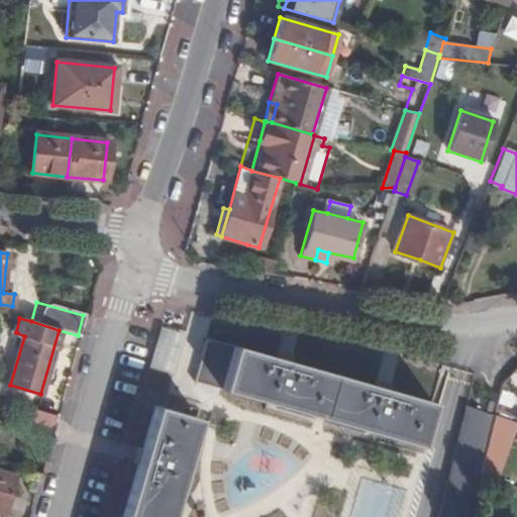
[(188,332),(160,326),(150,370),(177,375),(180,358),(201,363),(208,330),(189,325),(188,332)]
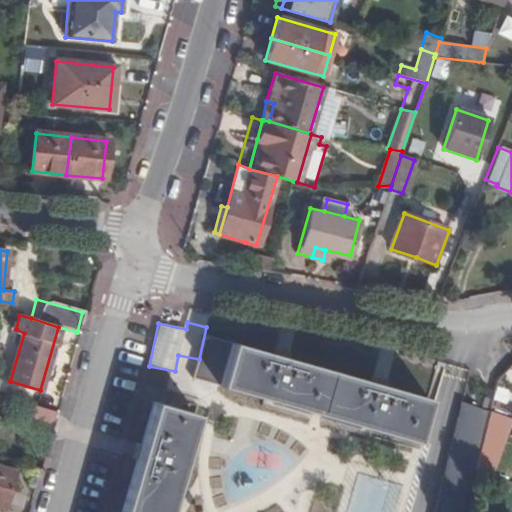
[(219,385),(415,441),(427,399),(231,344),(219,385)]
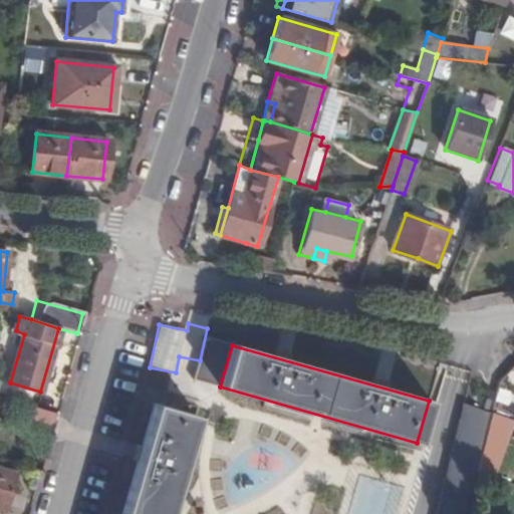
[(477,463),(490,408),(464,402),(450,456),(477,463)]
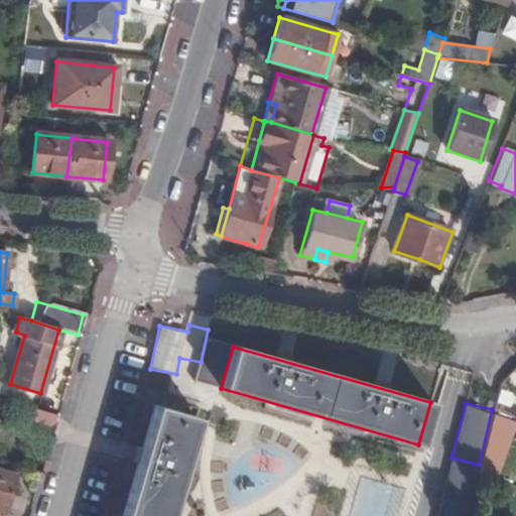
[(148,428),(123,515),(168,515),(197,417),(154,405),(148,428)]
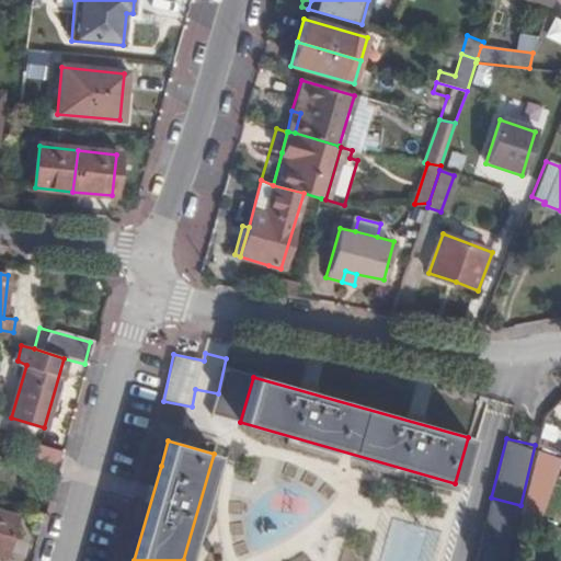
[(58,471),(64,453),(27,442),(24,461),(58,471)]
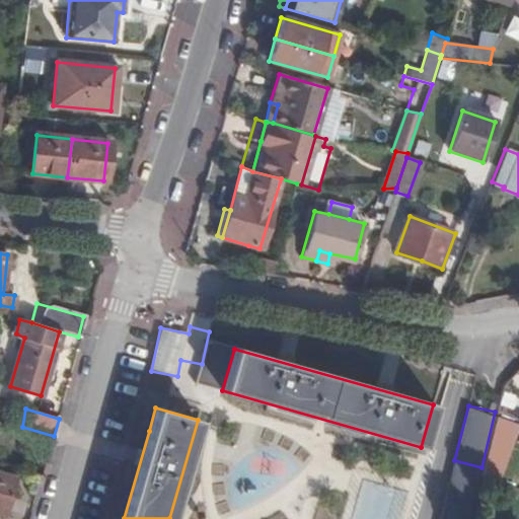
[(498,417),(490,440),(498,443),(507,446),(515,423),(498,417)]
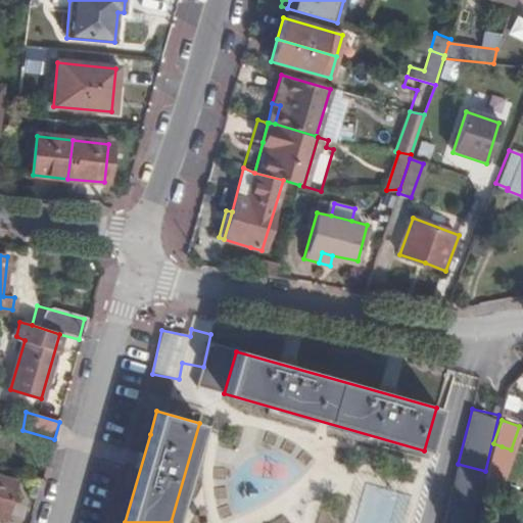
[(522,473),(492,463),(486,479),(522,492),(522,491),(522,473)]
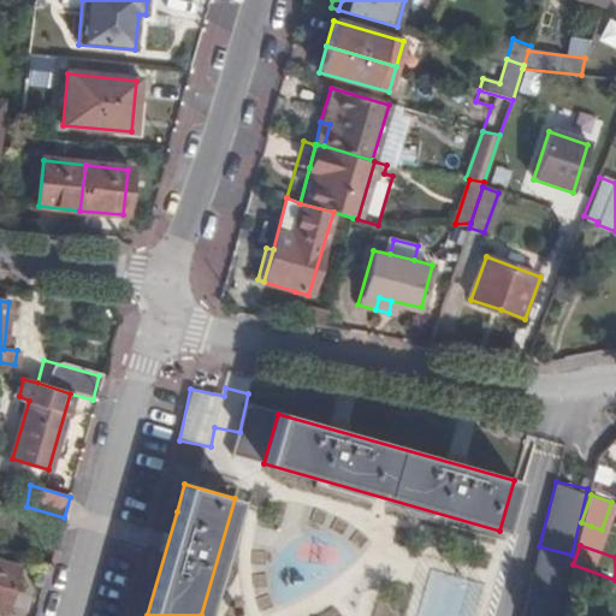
[(534,550),(527,615),(557,615),(564,552),(534,550)]
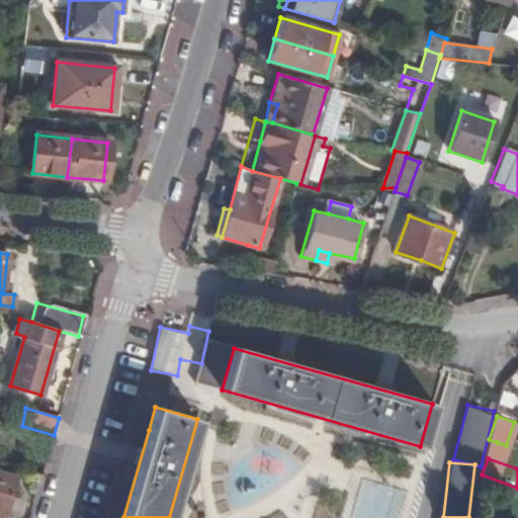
[(0,512),(2,513),(13,478),(0,472),(0,512)]
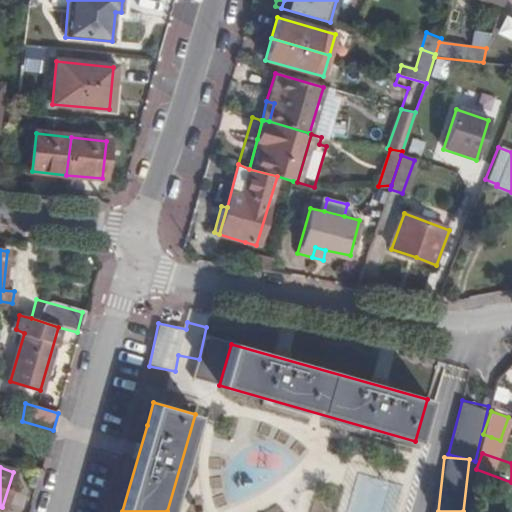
[(394,511),(401,487),(358,475),(347,511),(394,511)]
